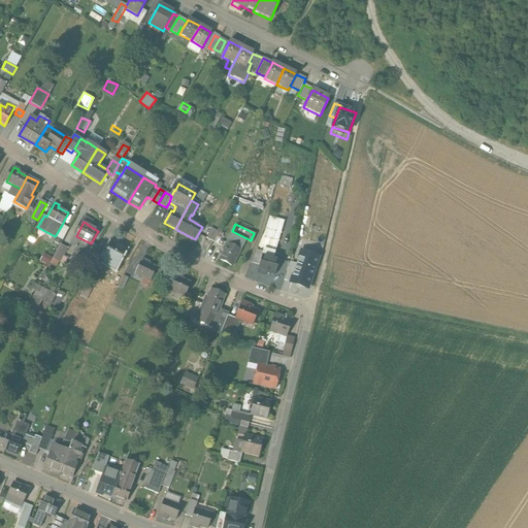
[(68,229),(62,225),(56,235),(57,236),(54,241),(59,243),(61,238),(63,239),(68,229)]
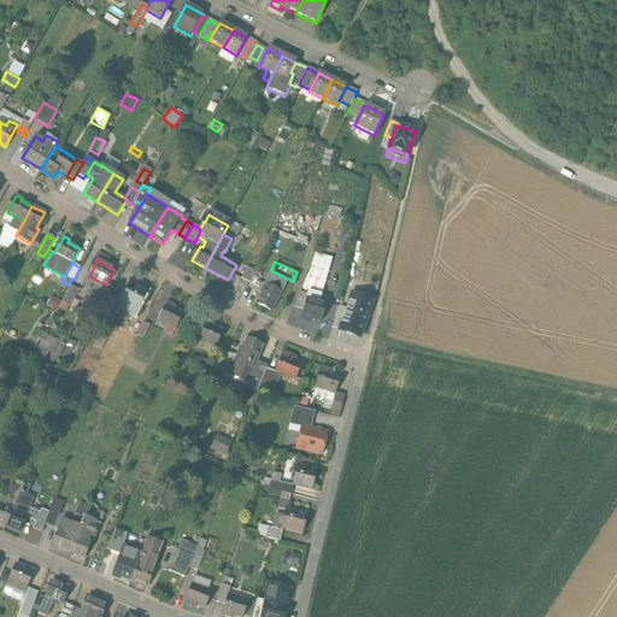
[(247,268),(241,278),(247,282),(253,271),(247,268)]
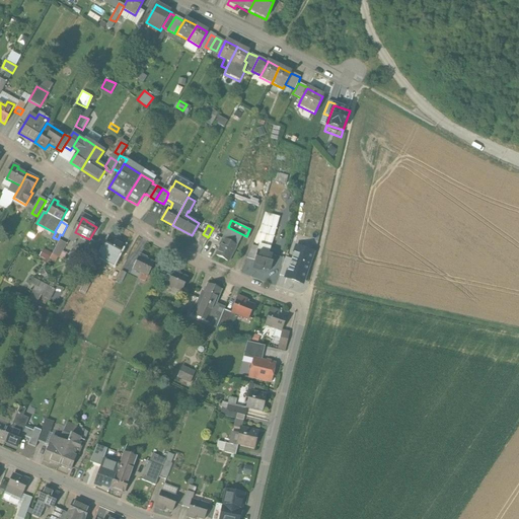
[(266,229),(260,227),(257,232),(271,236),(273,228),(266,226),(266,229)]
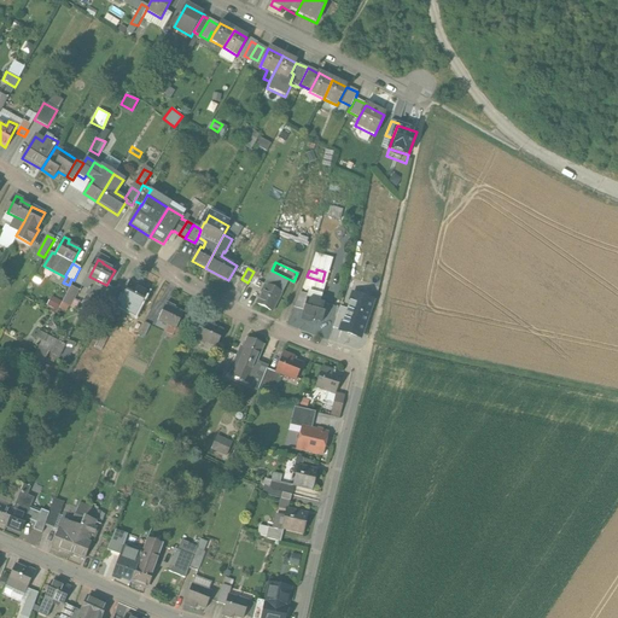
[(264,285),(283,293),(289,281),(270,273),(264,285)]
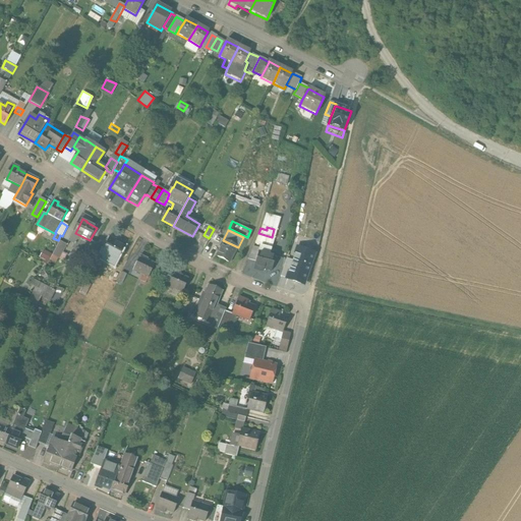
[(116,240),(112,238),(105,252),(108,254),(119,259),(120,257),(126,246),(115,241),(116,240)]
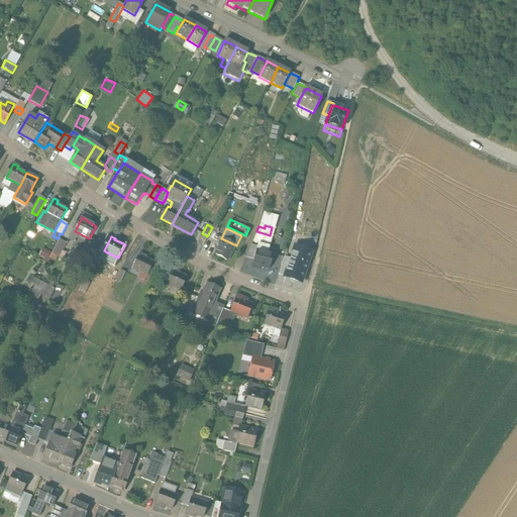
[(89,238),(83,249),(90,253),(96,242),(89,238)]
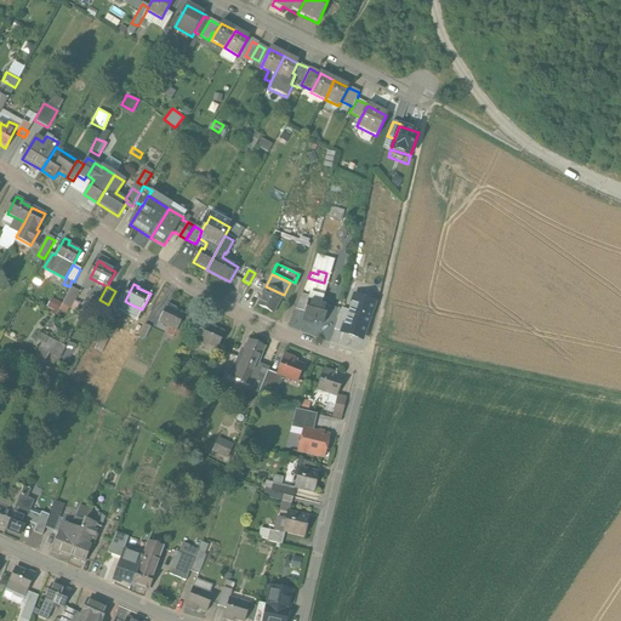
[(284,295),(266,286),(262,291),(265,292),(257,305),(274,313),(284,295)]
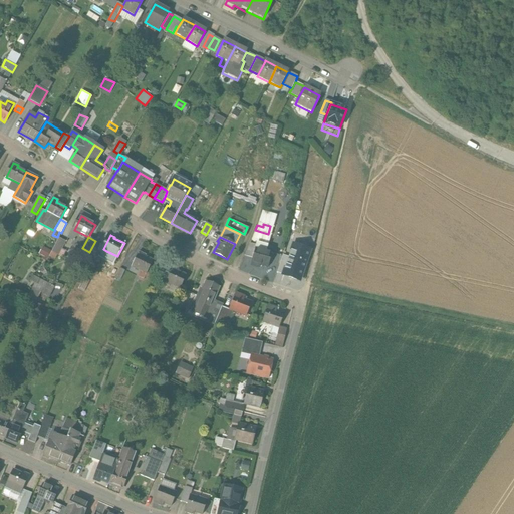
[(96,241),(87,259),(91,261),(94,254),(95,255),(101,244),(96,241)]
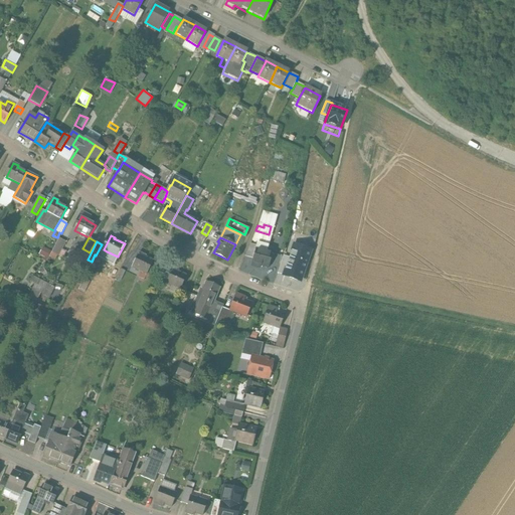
[(268,246),(256,244),(256,246),(253,259),(251,267),(261,269),(261,267),(269,268),(272,253),(267,252),(268,246)]
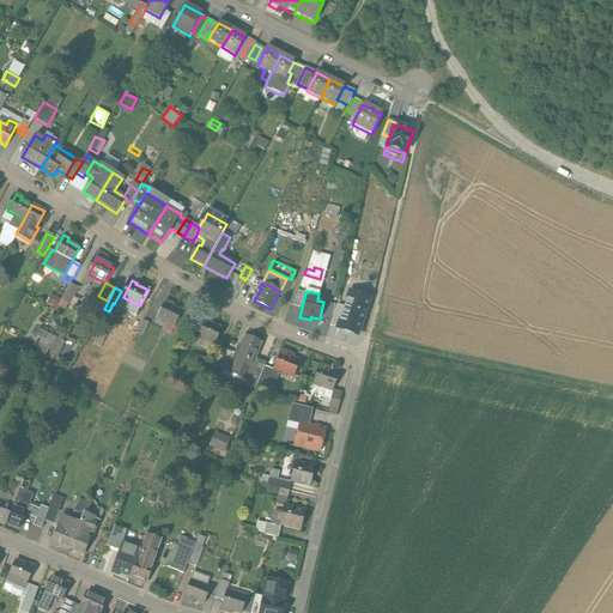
[(298,292),(292,305),(302,308),(305,293),(298,292)]
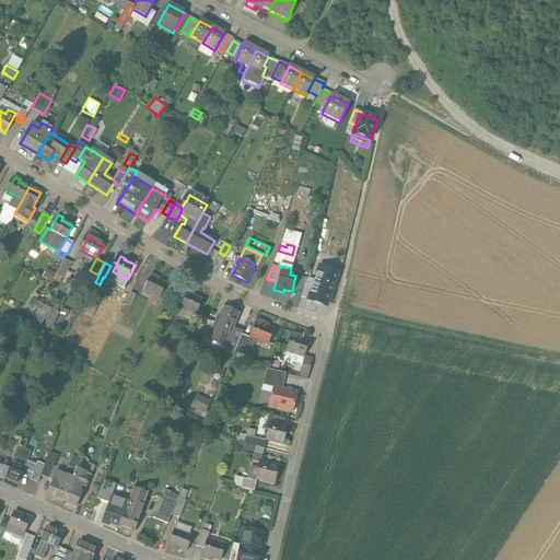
[(314,288),(310,300),(326,306),(338,272),(319,267),(314,281),(312,288),(314,288)]
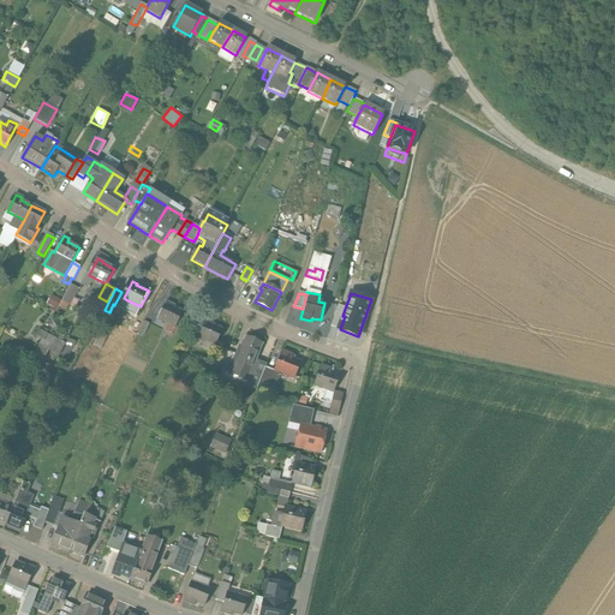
[(141,306),(127,300),(124,306),(145,317),(150,309),(142,304),(141,306)]
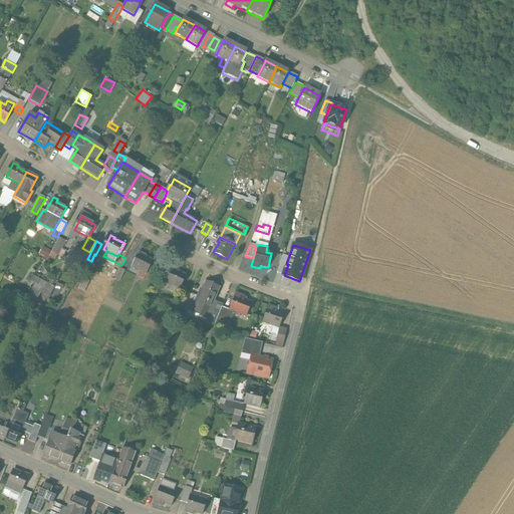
[(144,255),(140,253),(133,268),(142,272),(147,275),(154,262),(143,256),(144,255)]
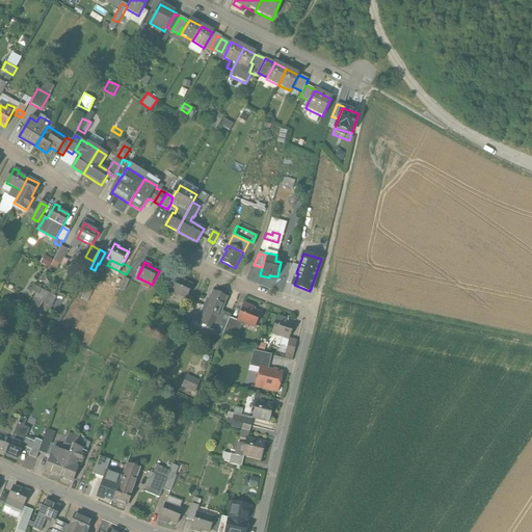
[(296,273),(298,267),(292,265),(287,283),(294,285),(298,273),(296,273)]
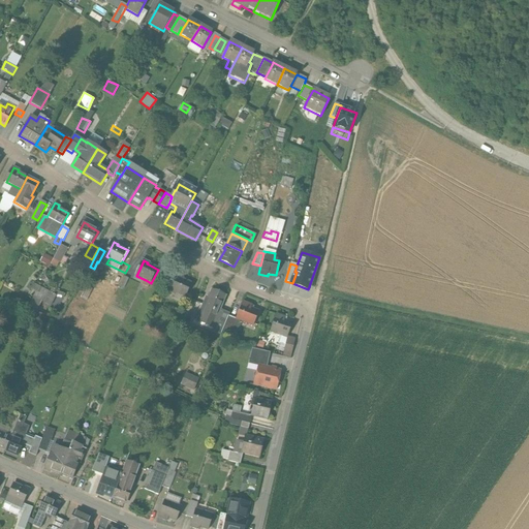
[(181,278),(177,276),(167,296),(182,303),(191,284),(181,279),(181,278)]
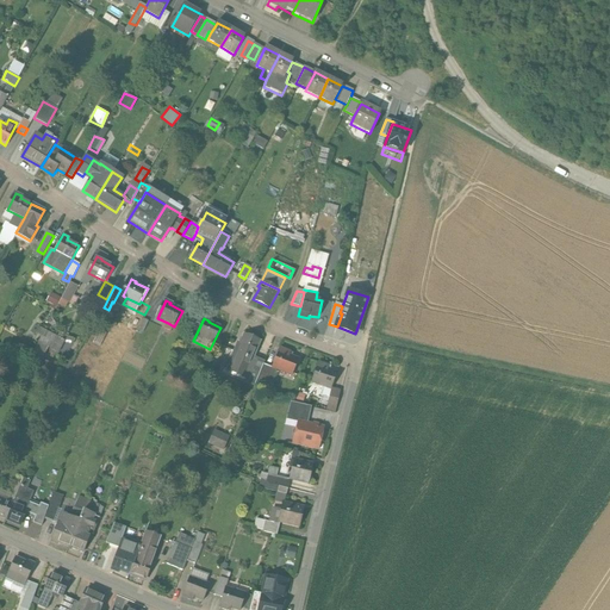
[(174,327),(168,323),(165,329),(172,332),(173,330),(175,331),(178,328),(174,327)]
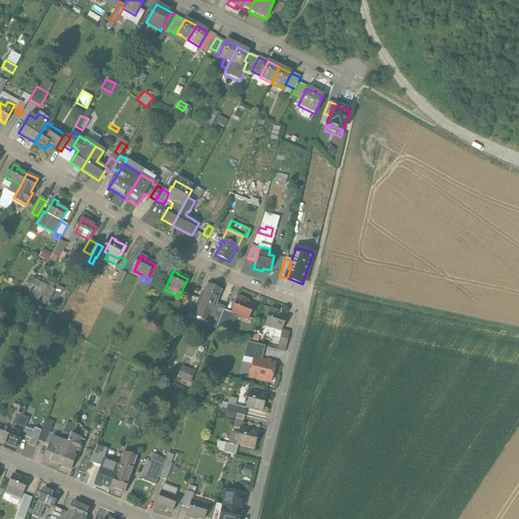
[(22,307),(42,314),(54,287),(31,278),(27,288),(29,290),(22,307)]
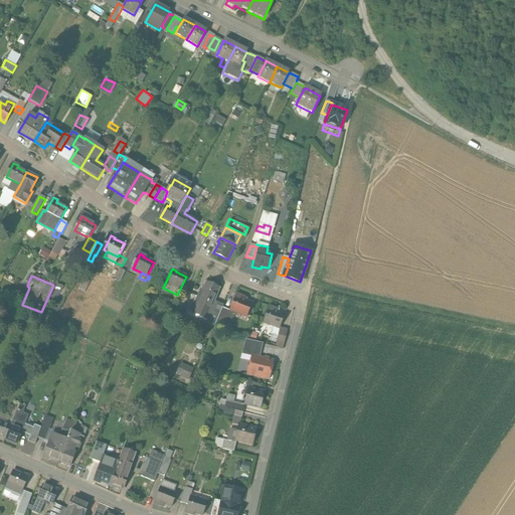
[(220,288),(206,282),(201,293),(200,293),(192,310),(210,318),(211,318),(217,304),(213,303),(220,288)]
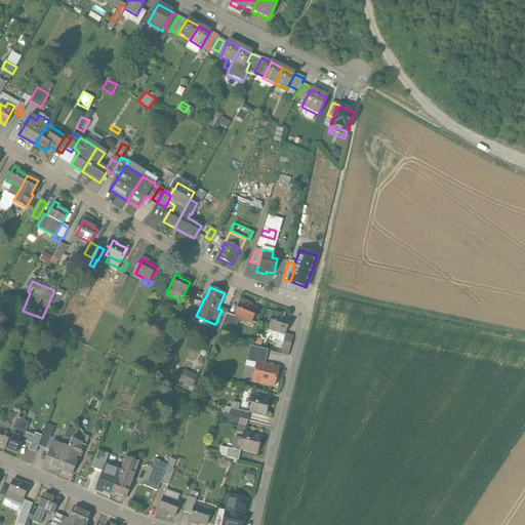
[(188,296),(180,313),(187,315),(194,299),(188,296)]
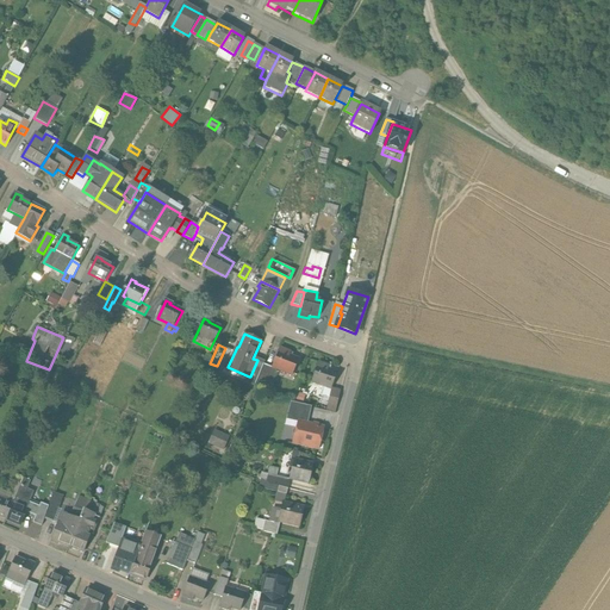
[(290,353),(278,349),(272,367),(292,375),(298,359),(288,355),(290,353)]
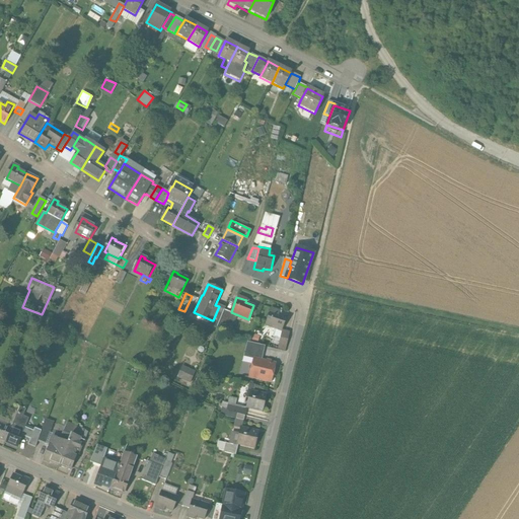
[(219,306),(213,320),(212,320),(209,326),(217,328),(225,309),(219,306)]
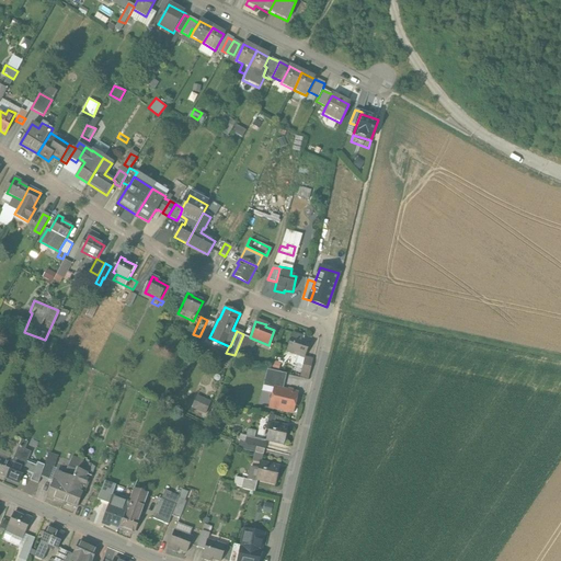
[(301,336),(292,333),(286,352),(305,357),(310,342),(301,339),(301,336)]
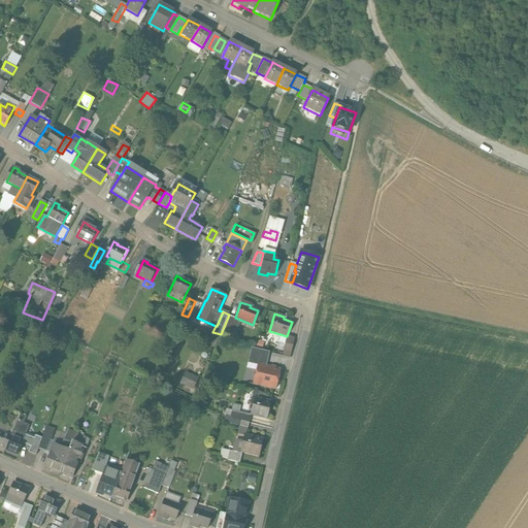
[(229,315),(223,331),(229,334),(235,318),(229,315)]
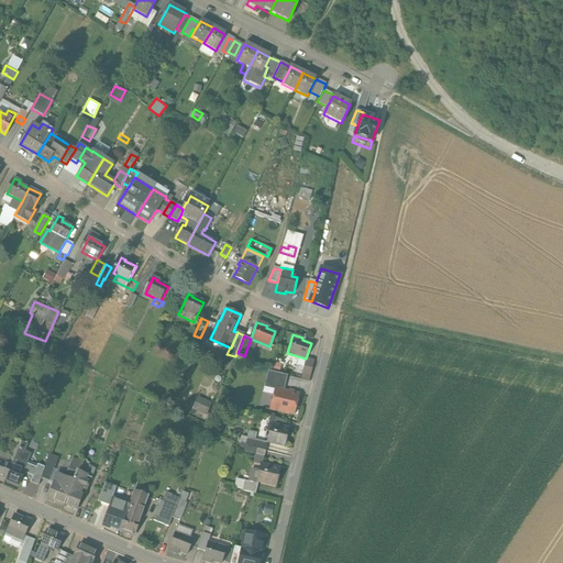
[(306,359),(301,378),(309,381),(313,362),(306,359)]
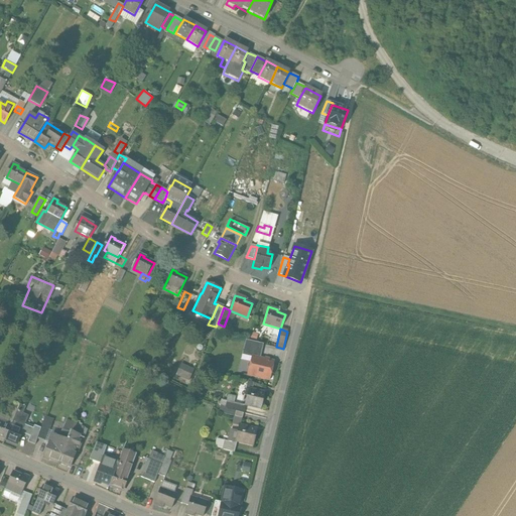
[(263,345),(246,341),(243,355),(253,357),(260,359),(263,345)]
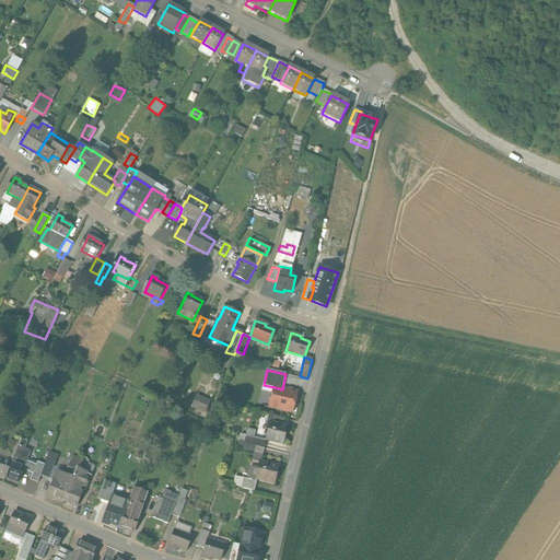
[(282,389),(275,387),(273,394),(272,393),(269,395),(269,397),(270,400),(271,400),(270,407),(291,411),(295,393),(282,389)]
